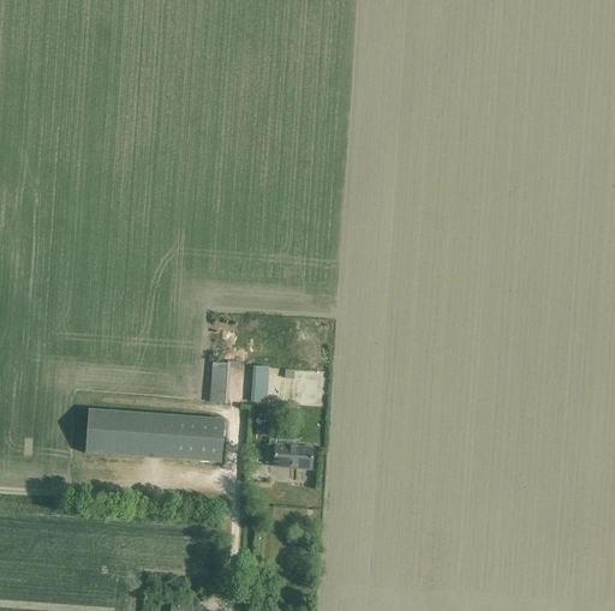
[(225,363),(208,361),(206,402),(224,403),(225,363)]
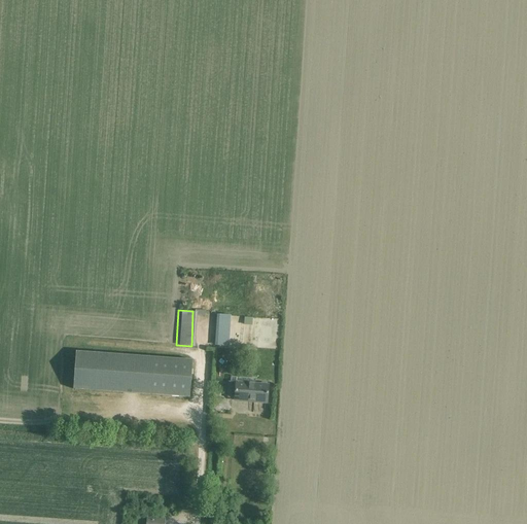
[(229,344),(232,313),(217,312),(215,343),(229,344)]
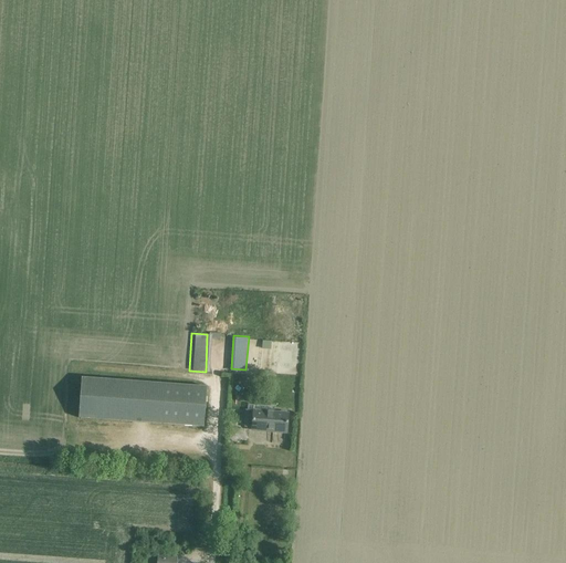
[(202,425),(206,385),(83,375),(80,416),(202,425)]
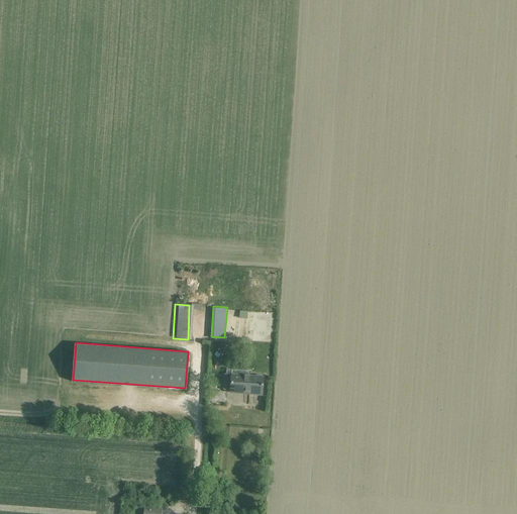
[(275,343),(267,342),(266,365),(273,366),(275,343)]
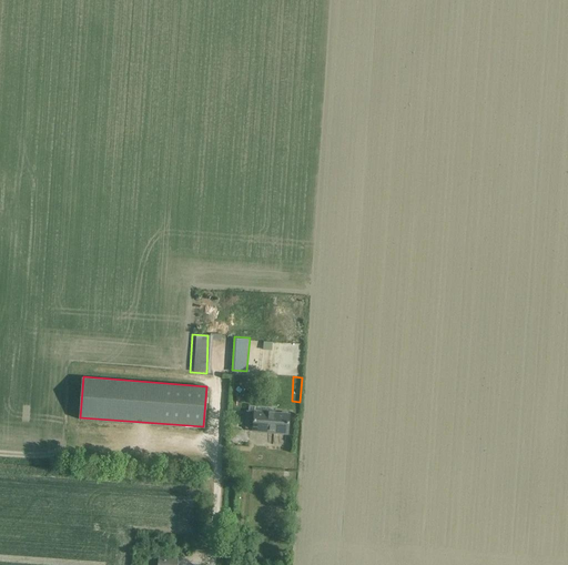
[(254,410),(253,427),(274,429),(274,431),(287,432),(290,413),(254,410)]
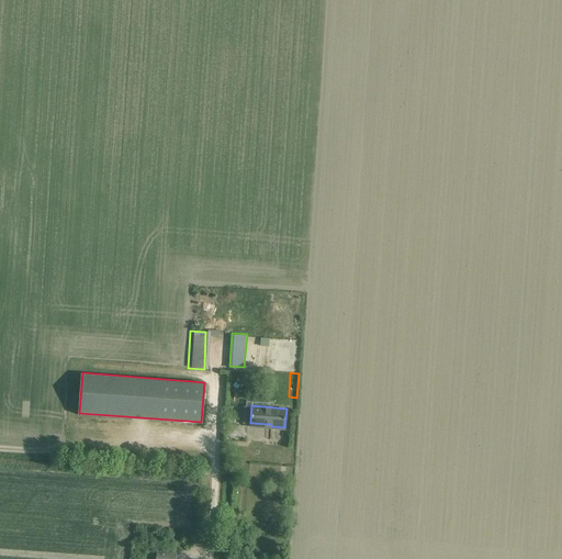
[(176,558),(177,550),(156,549),(155,558),(176,558)]
